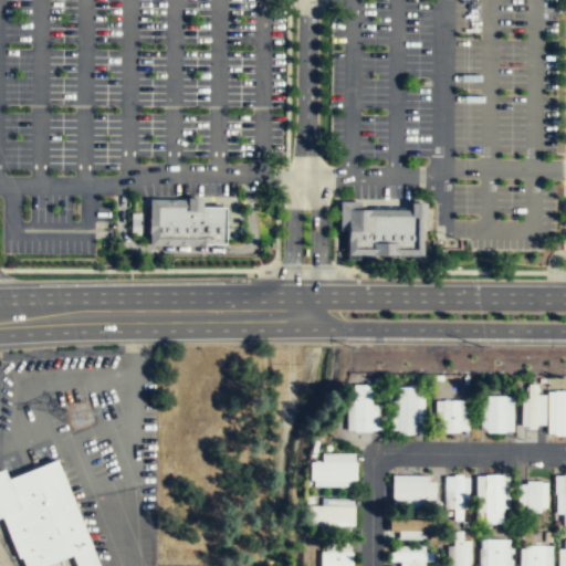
[(227,205),(226,243),(203,242),(203,237),(170,237),(157,237),(157,205),(171,205),(227,205)]
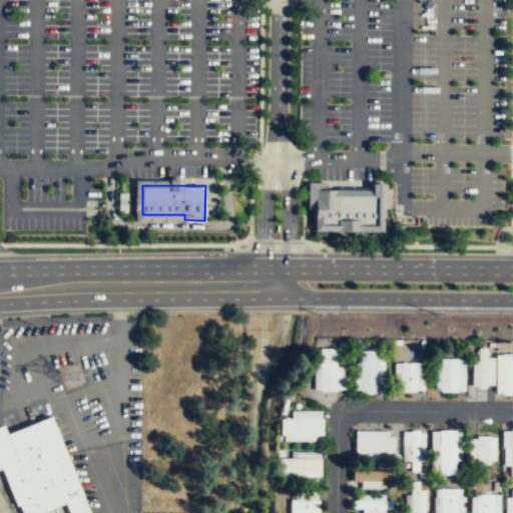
[(316,188),(384,189),(384,230),(315,229),(316,188)]
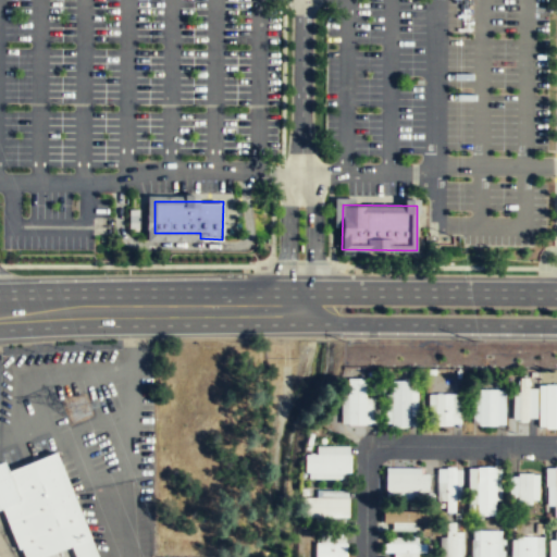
[(529,420),(529,376),(520,376),(519,420),(529,420)]
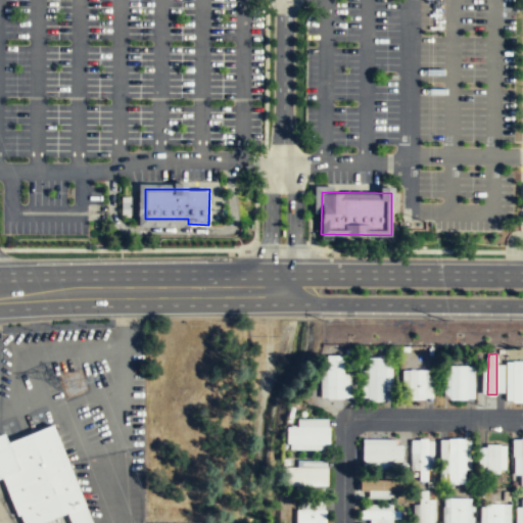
[(343,396),(343,354),(335,354),(325,354),(323,396),(343,396)]
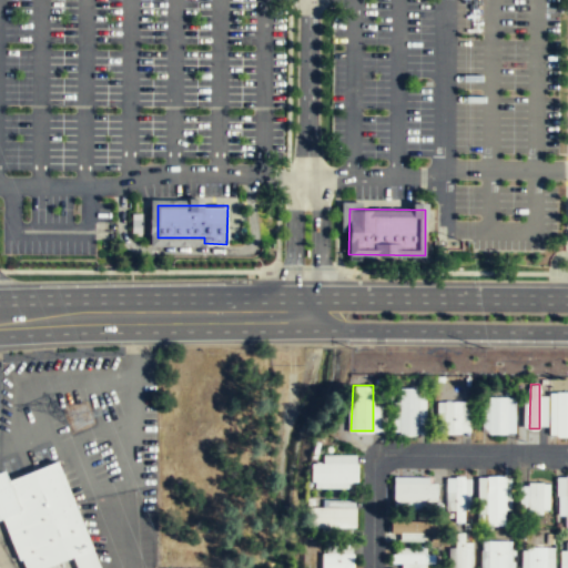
[(417,434),(417,387),(399,387),(398,434),(417,434)]
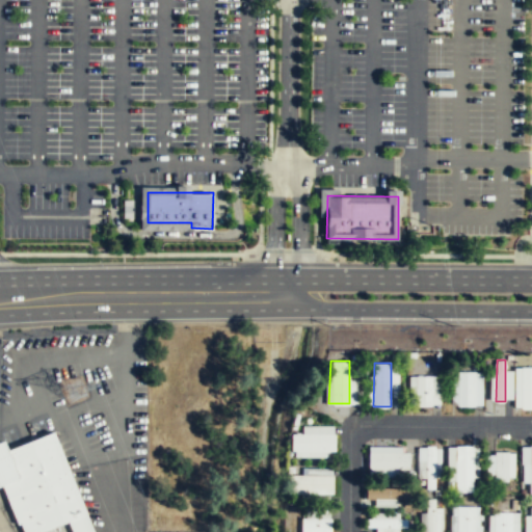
[(531,366),(521,366),(522,407),(523,408),(531,408),(531,366)]
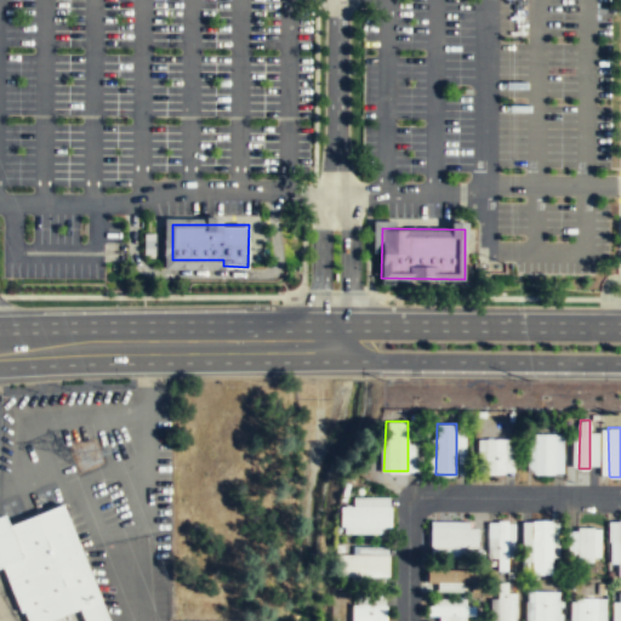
[(553,473),(554,433),(534,433),(534,473),(536,473),(553,473)]
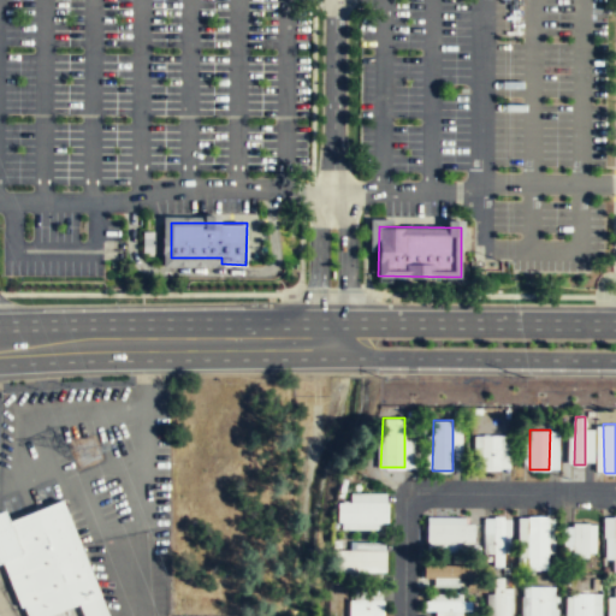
[(501,468),(501,434),(481,434),(481,469),(501,468)]
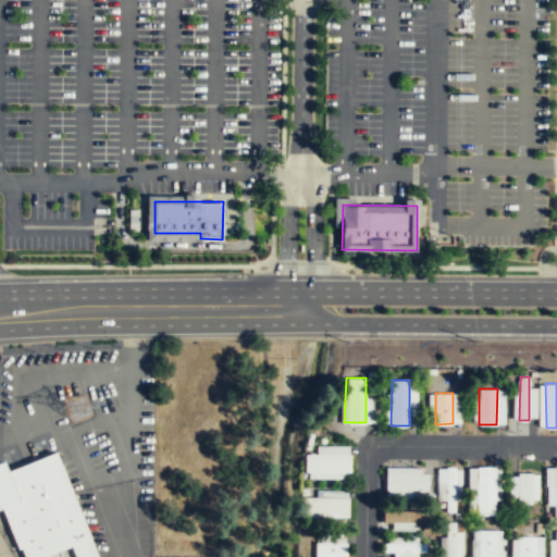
[(97,556),(54,452),(0,473),(0,505),(17,548),(21,548),(23,556),(42,556),(70,546),(74,556),(97,556)]
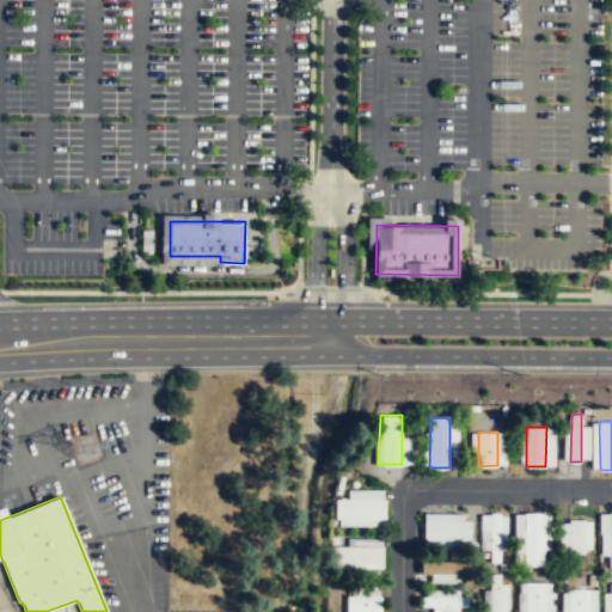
[(385,518),(385,508),(385,499),(335,499),(335,518),(385,518)]
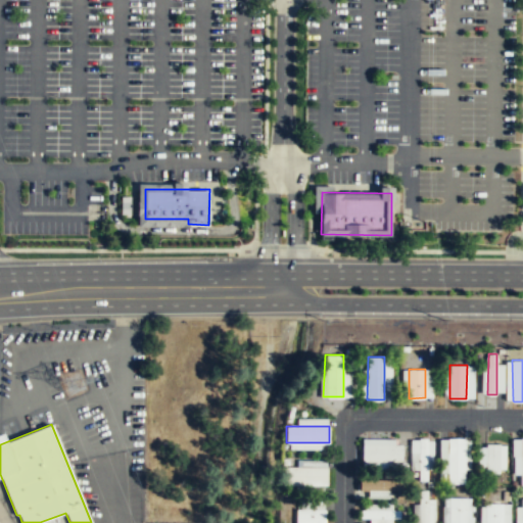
[(465,483),(465,452),(465,444),(465,438),(457,437),(448,438),(448,482),(465,483)]
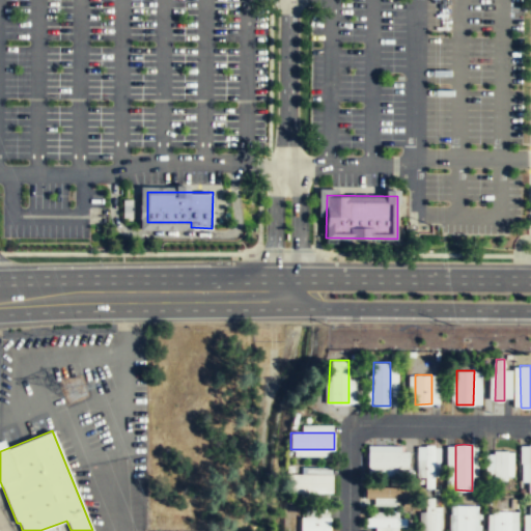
[(434,487),(434,445),(425,445),(424,445),(425,487),(434,487)]
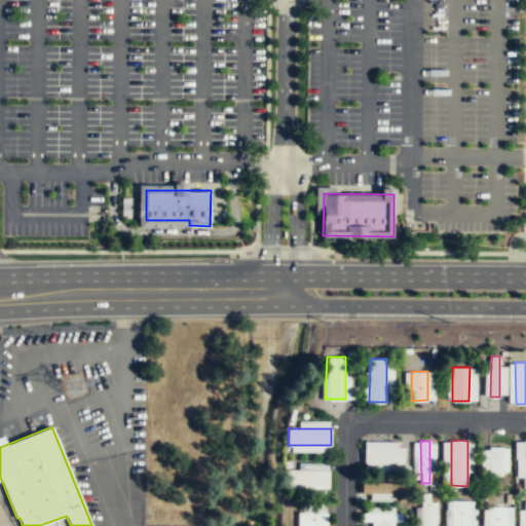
[(525,441),(515,442),(514,478),(523,478),(523,487),(525,487),(525,441)]
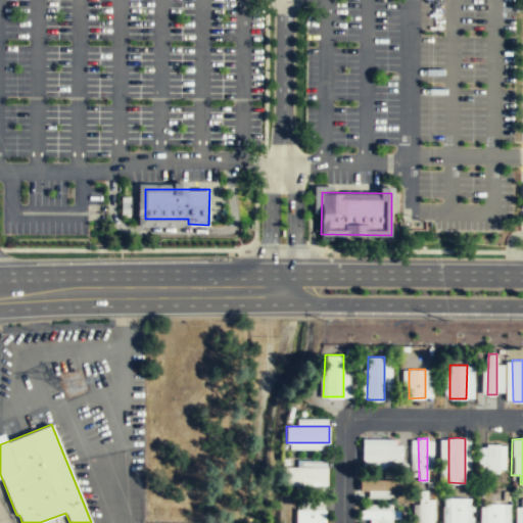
[(500,473),(500,443),(486,443),(486,473),(500,473)]
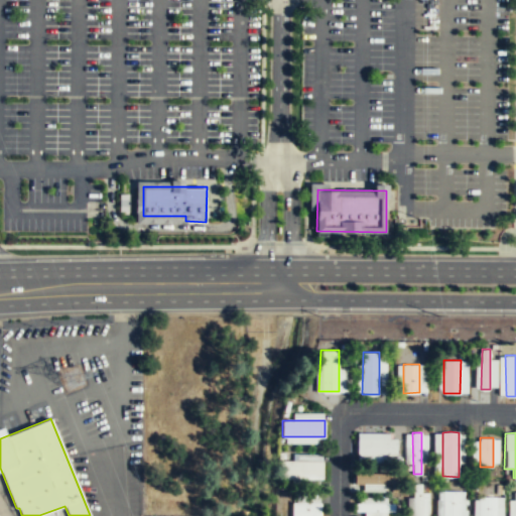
[(396,455),(397,438),(358,438),(358,455),(396,455)]
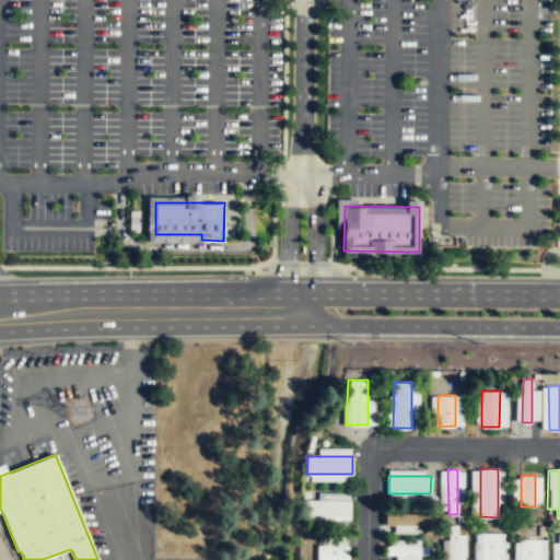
[(350,520),(350,500),(304,499),(304,520),(350,520)]
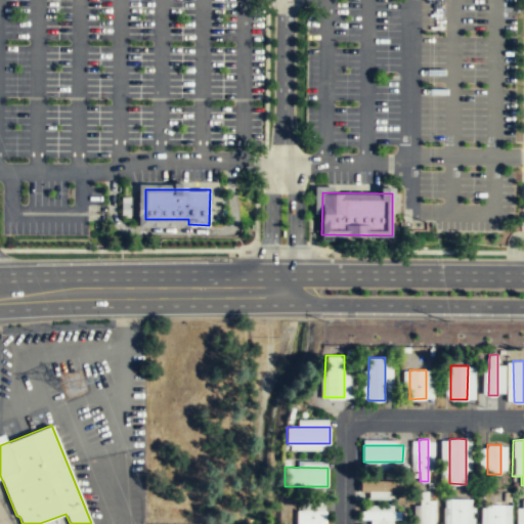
[(406,491),(406,482),(360,482),(360,490),(406,491)]
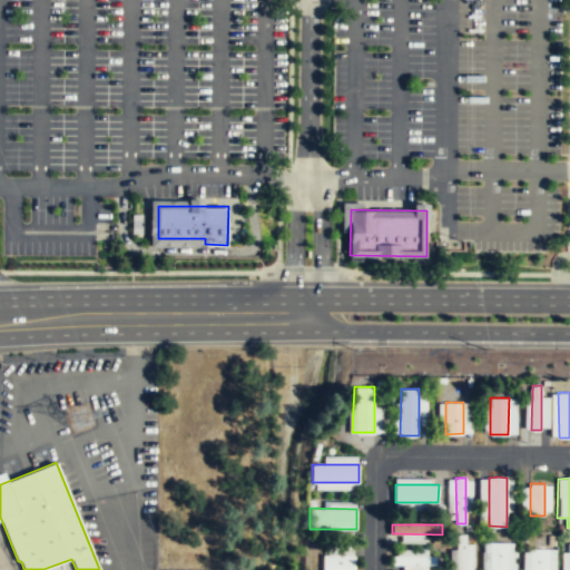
[(465,569),(467,534),(455,533),(455,569),(465,569)]
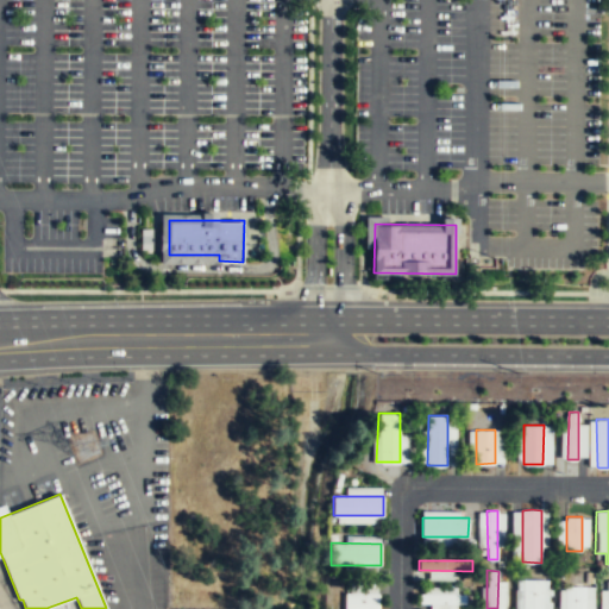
[(542,608),(542,579),(522,579),(522,608),(542,608)]
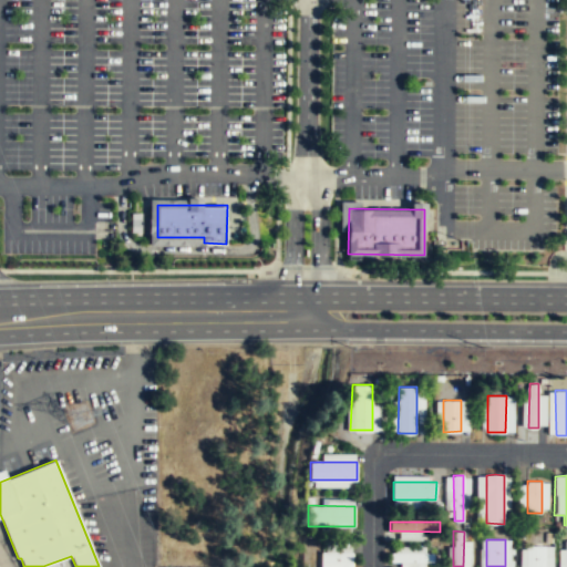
[(556,566),(566,566),(566,542),(563,543),(563,549),(557,549),(556,566)]
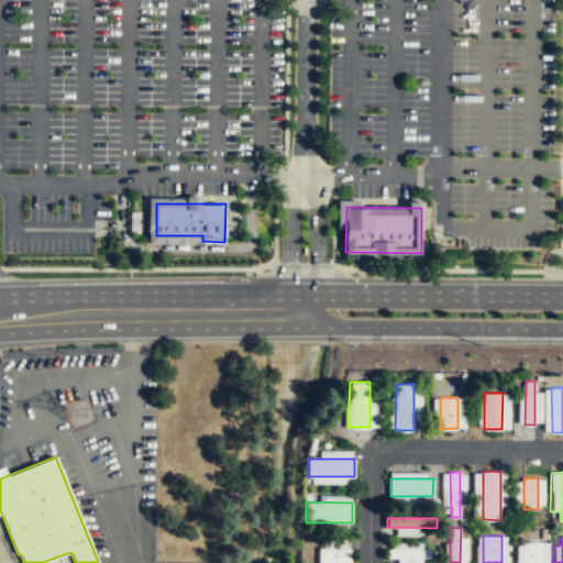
[(540,562),(541,542),(522,542),(522,562),(540,562)]
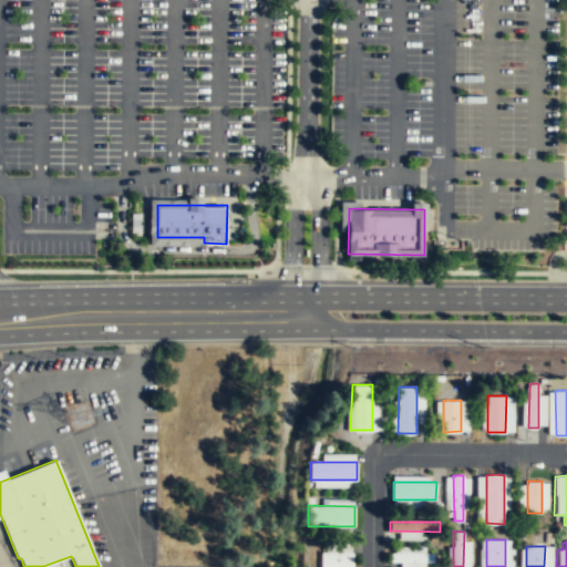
[(352,566),(352,552),(321,552),(321,566),(352,566)]
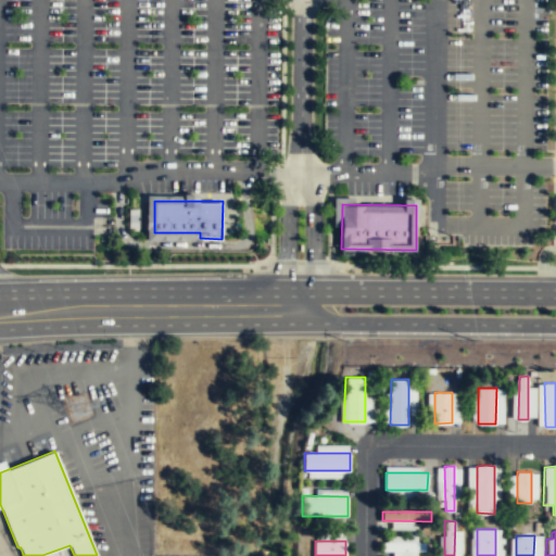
[(426,551),(426,542),(383,542),(383,551),(426,551)]
